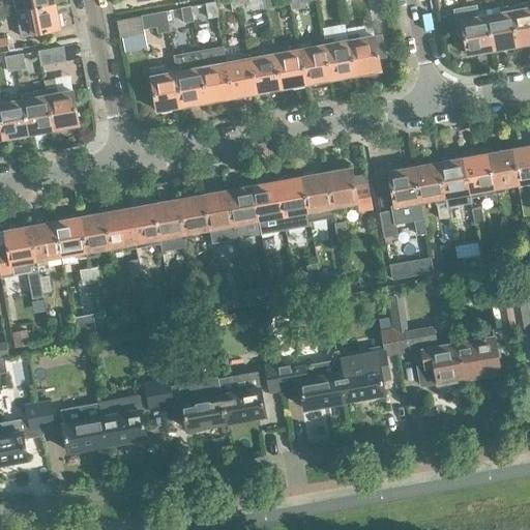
[(13,0),(16,11),(55,3),(54,0),(13,0)]
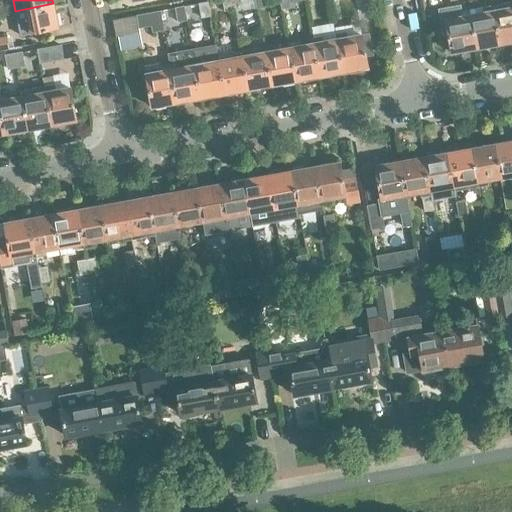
[(233,12),(230,0),(221,0),(224,13),(233,12)]
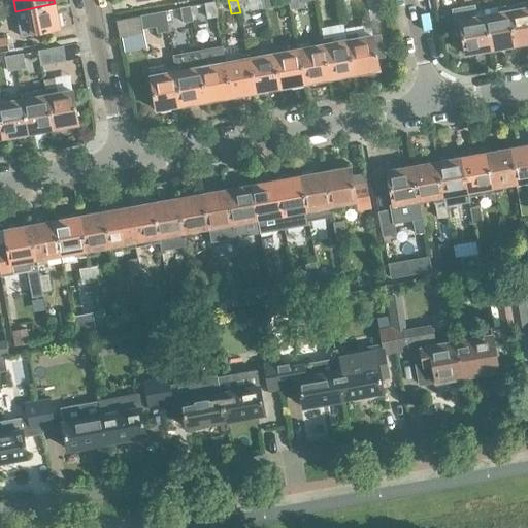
[(251,10),(249,0),(237,0),(240,12),(251,10)]
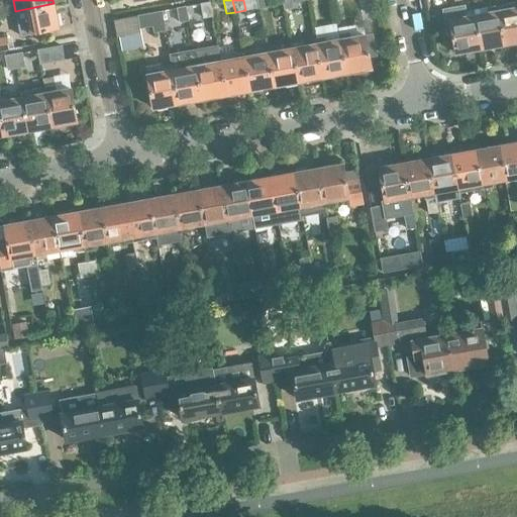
[(268,0),(257,0),(261,10),(270,9),(268,0)]
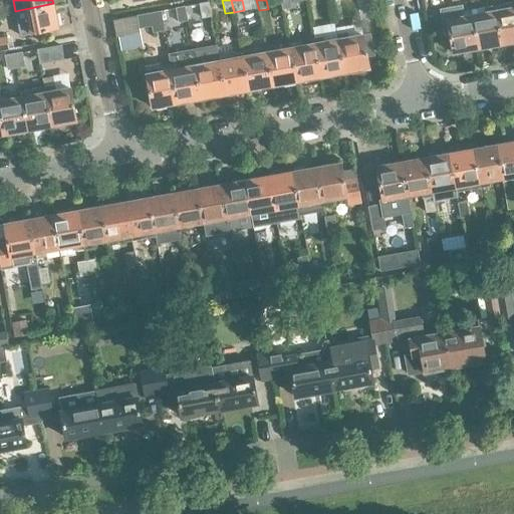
[(290,0),(281,0),(283,10),(292,9),(290,0)]
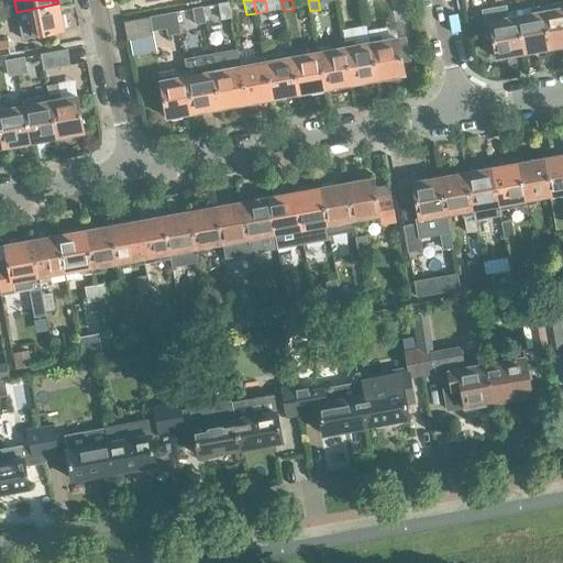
[(549,48),(562,45),(562,0),(542,4),(542,6),(543,10),(542,10),(549,48)]
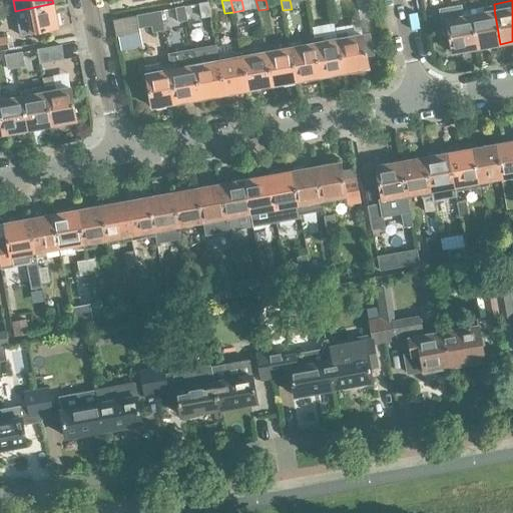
[(207,2),(198,4),(201,18),(209,16),(207,2)]
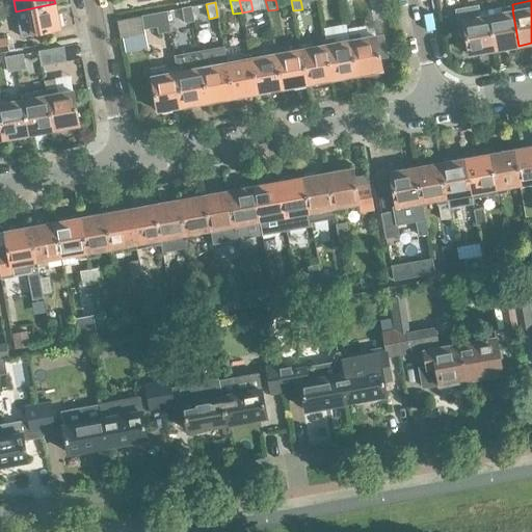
[(55,3),(16,11),(21,35),(60,28),(55,3)]
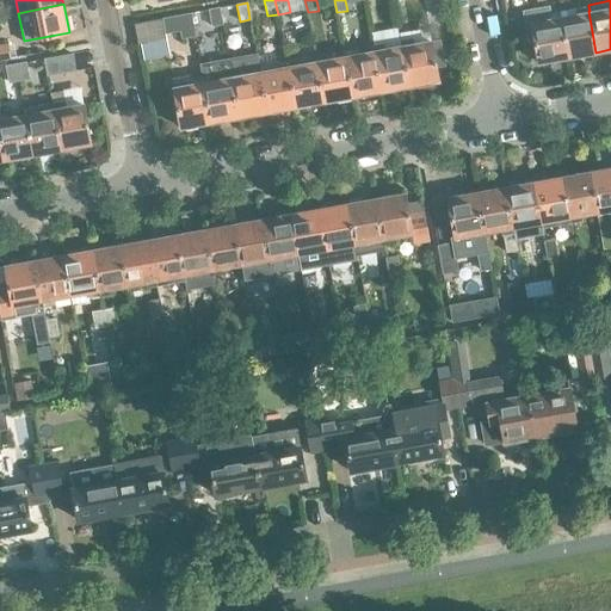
[(567,59),(596,53),(588,11),(590,11),(588,6),(575,8),(576,12),(561,16),(559,16),(567,59)]
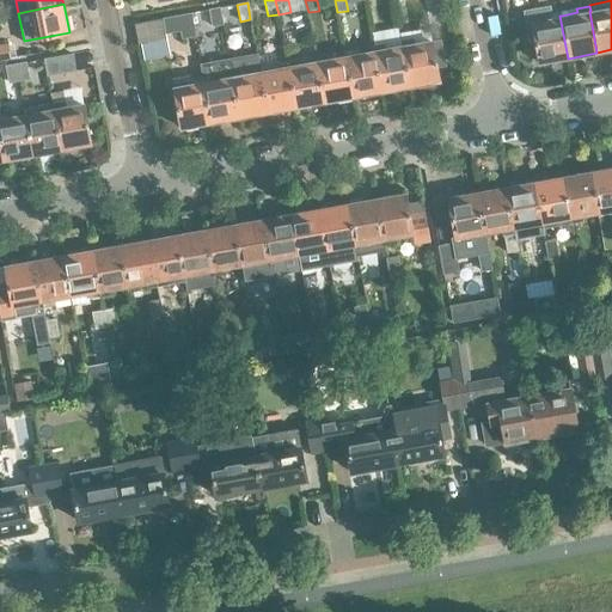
[(219,8),(209,10),(212,25),(221,24),(219,8)]
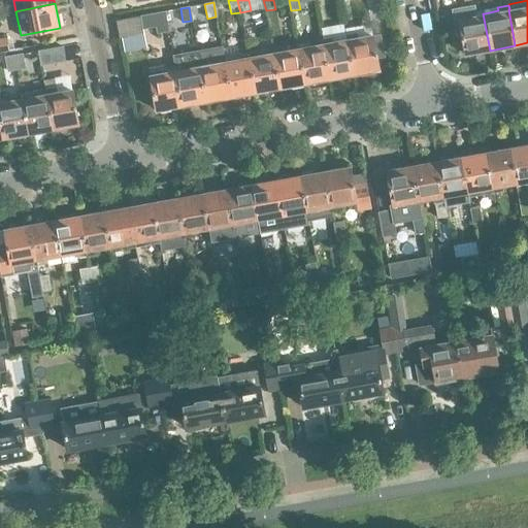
[(465,55),(490,51),(483,13),(485,13),(484,10),(473,12),(474,18),(459,21),(465,55)]
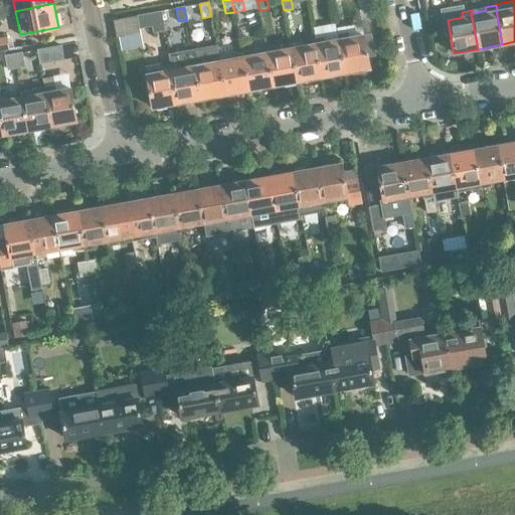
[(160,11),(137,15),(139,28),(162,24),(160,11)]
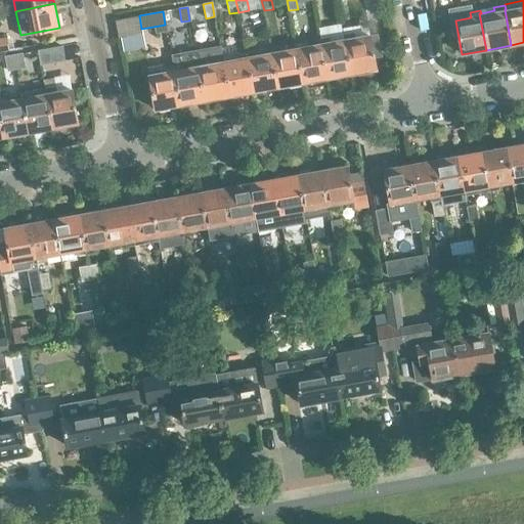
[(344,38),(350,74),(377,69),(370,36),(354,38),(352,26),(342,28),(343,35),(342,35),(342,39),(344,38)]
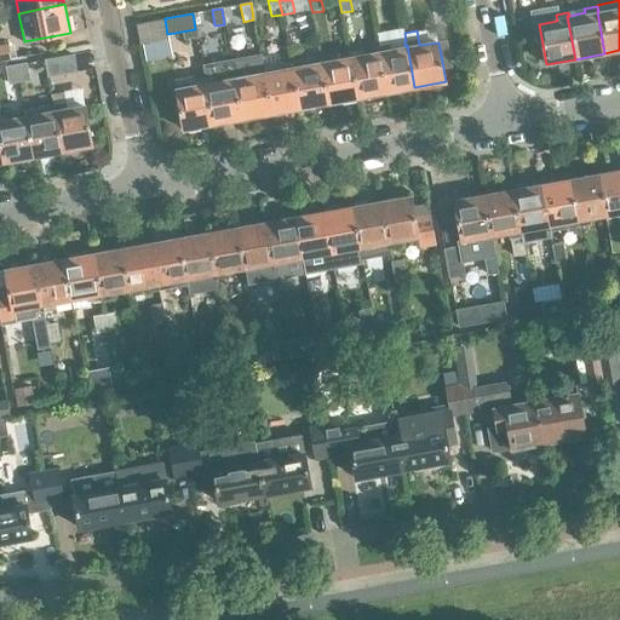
[(378,51),(386,92),(414,87),(407,45),(405,46),(390,49),(389,44),(375,46),(377,51),(378,51)]
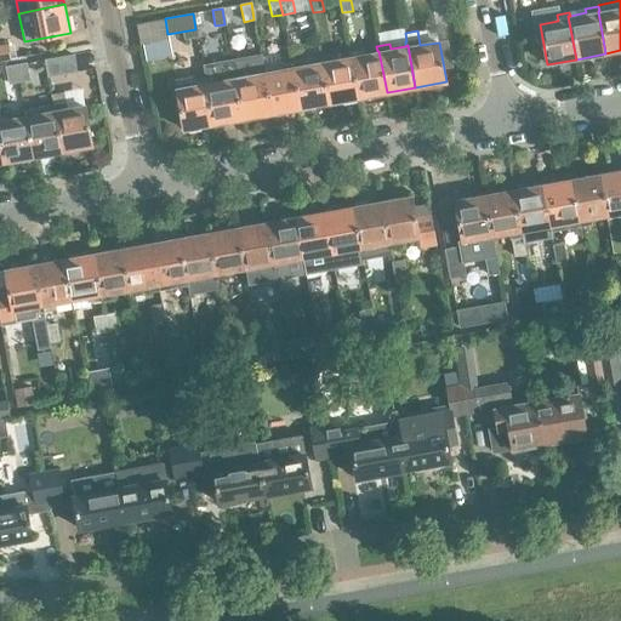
[(13,46),(9,47),(7,45),(0,45),(0,60),(15,57),(13,46)]
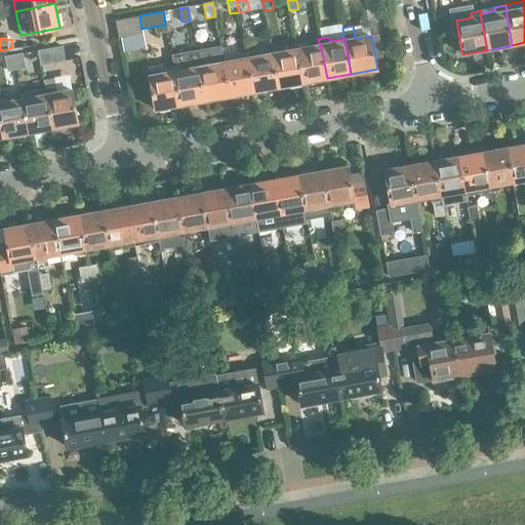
[(296,47),(303,83),(327,78),(320,43),(319,43),(306,45),(306,41),(293,43),(294,47),(296,47)]
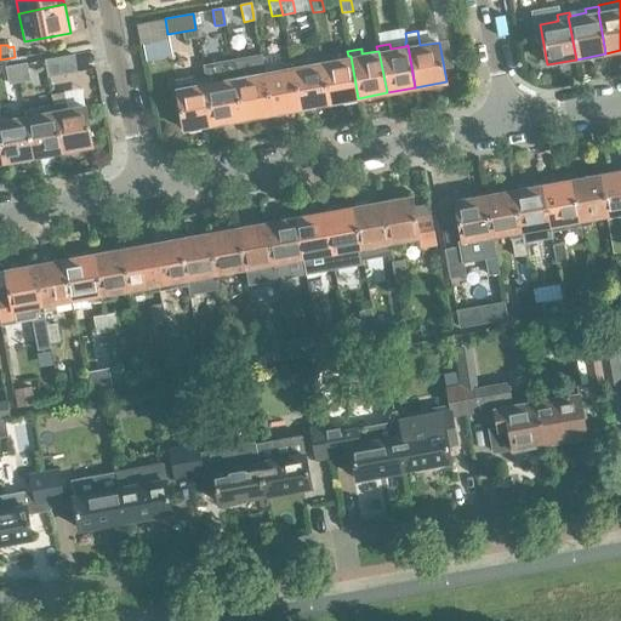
[(45,60),(47,72),(47,77),(77,70),(73,55),(45,60)]
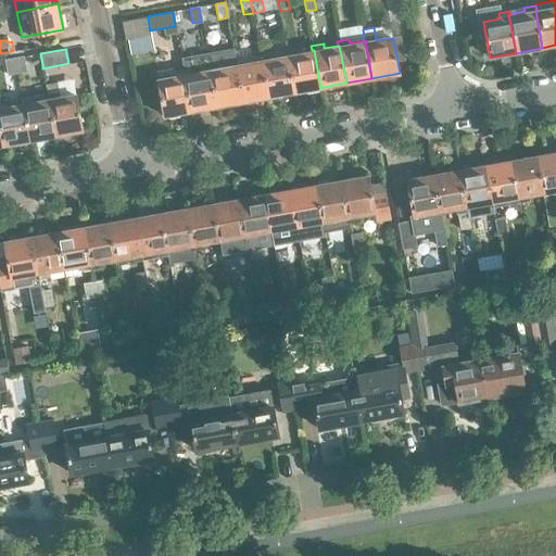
[(287,54),(293,92),(320,88),(314,50),(312,50),(298,52),(297,49),(285,51),(286,54),(287,54)]
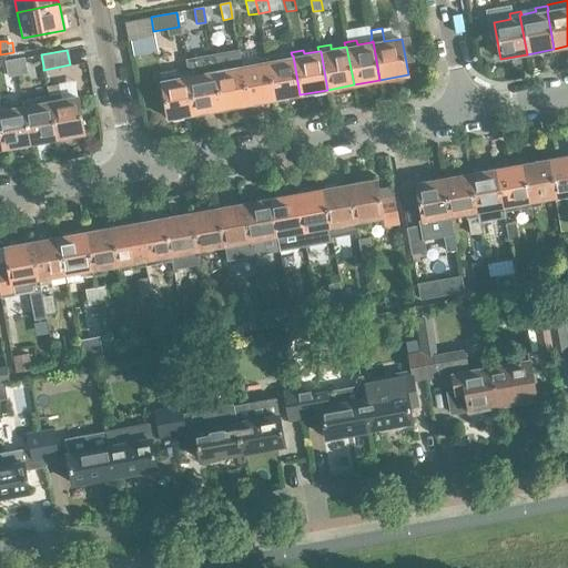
[(27,69),(43,66),(41,54),(24,58),(14,59),(18,73),(27,72),(27,69)]
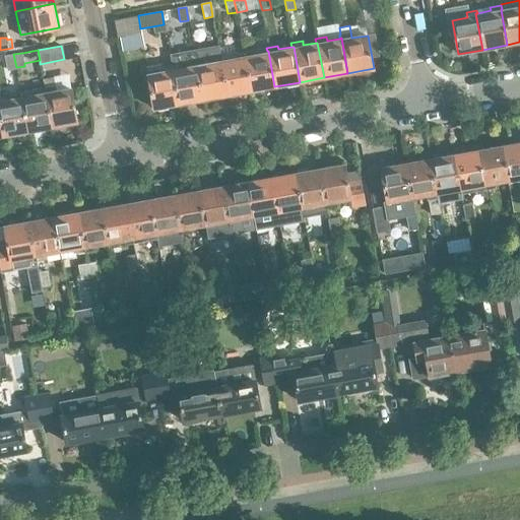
[(244,52),(250,90),(274,86),(268,51),(267,51),(255,54),(254,50),(244,52)]
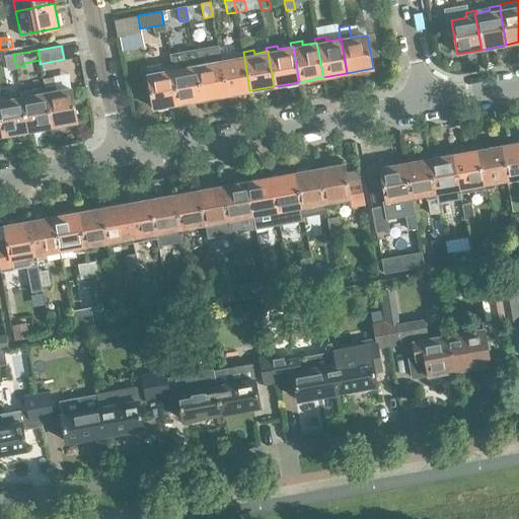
[(243,52),(233,53),(234,57),(221,60),(220,60),(226,94),(249,90),(243,52)]
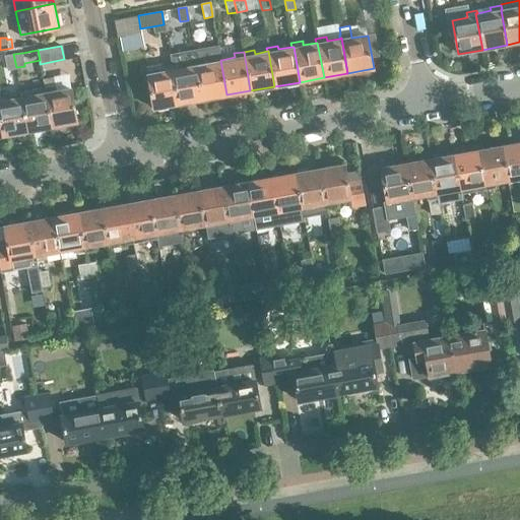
[(7,69),(16,67),(13,54),(5,56),(7,69)]
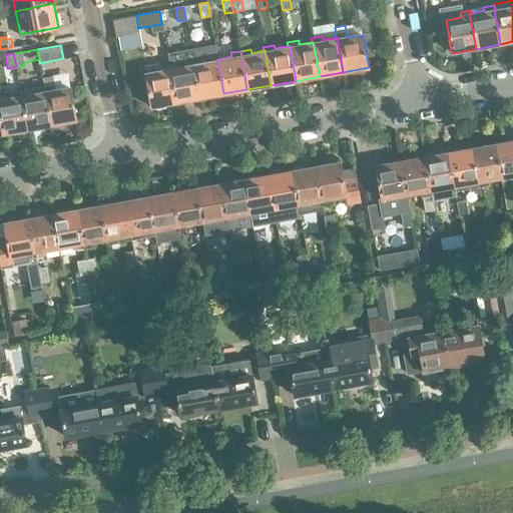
[(217,59),(218,59),(217,55),(206,57),(207,61),(194,63),(193,63),(199,98),(223,93),(217,59)]
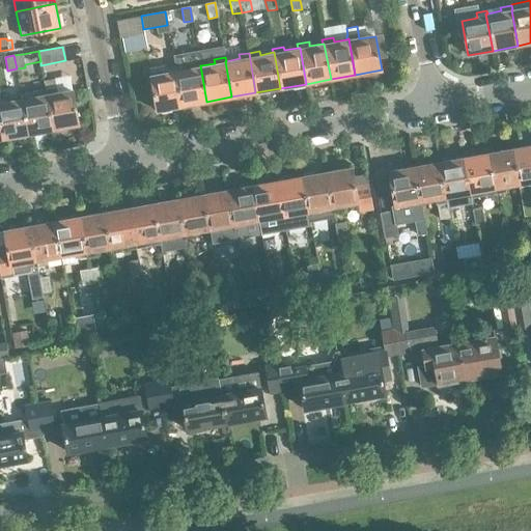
[(200,65),(201,65),(201,61),(187,63),(188,67),(176,70),(175,70),(182,106),(206,102),(200,65)]
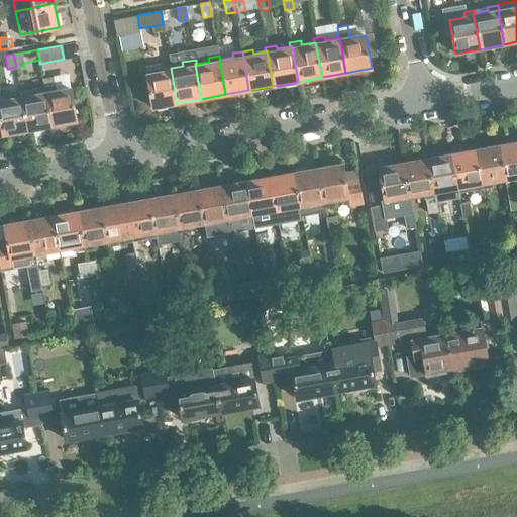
[(171,68),(172,68),(172,64),(146,69),(147,74),(153,107),(177,103),(171,68)]
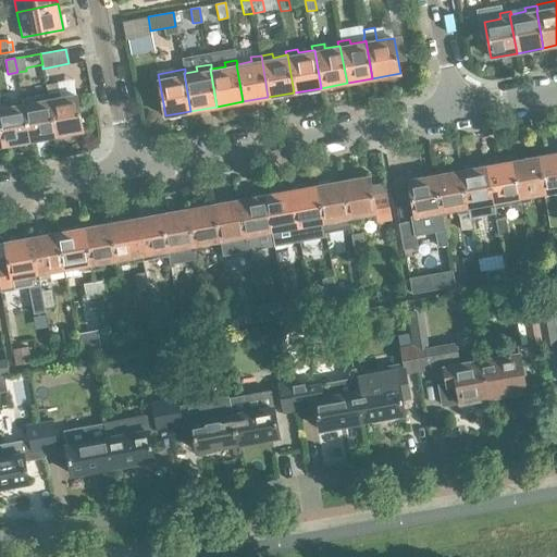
[(49,96),(57,136),(83,132),(76,95),(61,98),(60,91),(58,93),(56,84),(46,86),(47,94),(47,96),(49,96)]
